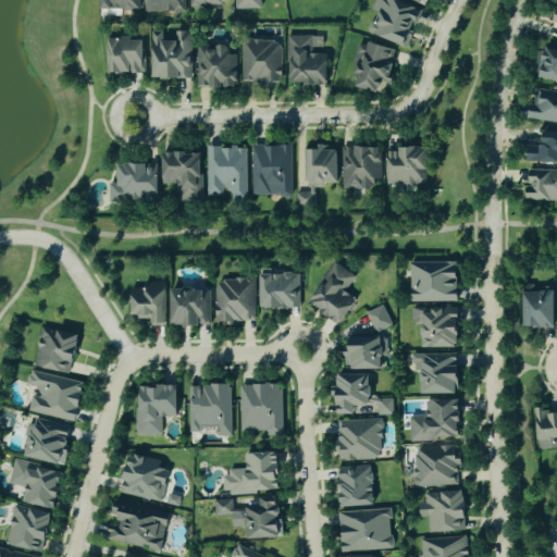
[(100,0),(100,10),(139,12),(138,0),(100,0)]
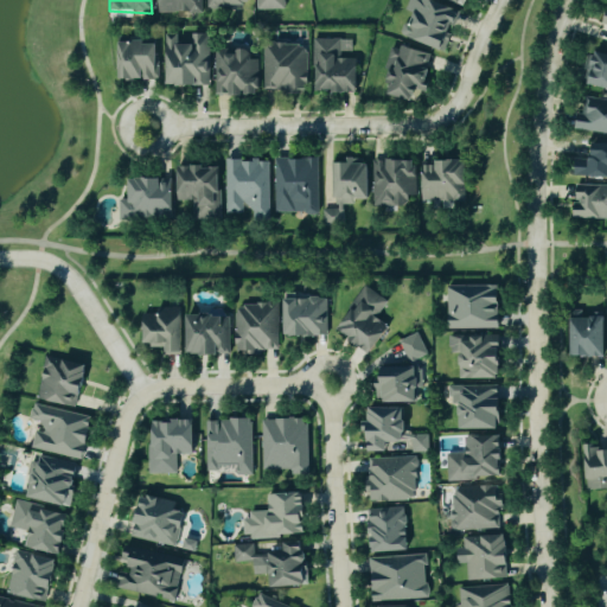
[(158,0),(159,14),(203,13),(203,0),(158,0)]
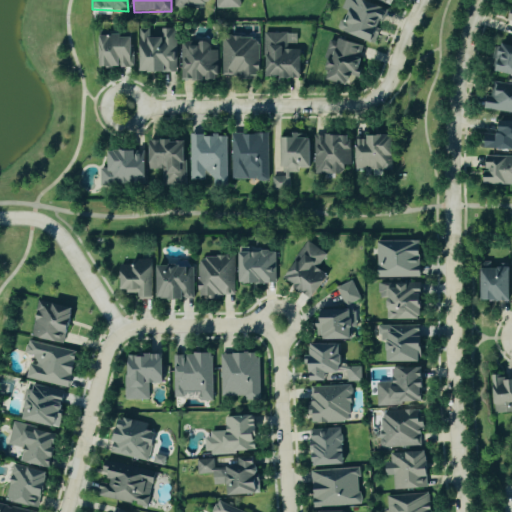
[(240,9),(239,0),(217,0),(217,9),(240,9)]
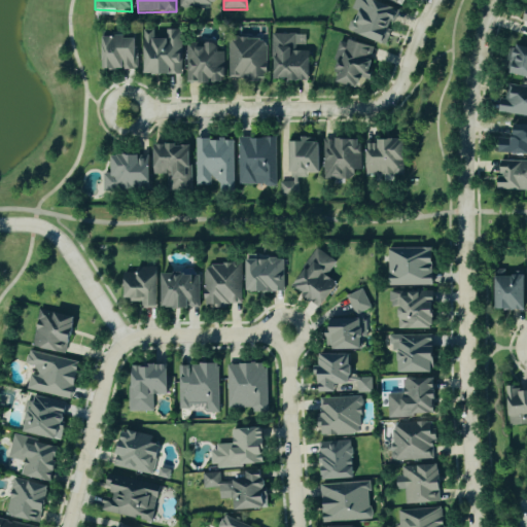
[(347,30),(384,46),(399,12),(370,0),(355,0),(352,9),(359,12),(355,23),(351,21),(347,30)]
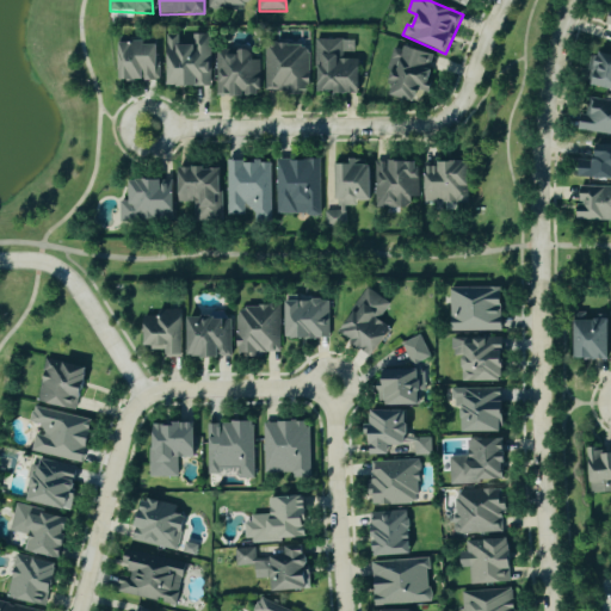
[(166,37),(167,88),(211,87),(210,35),(192,35),(192,45),(179,47),(178,37),(166,37)]
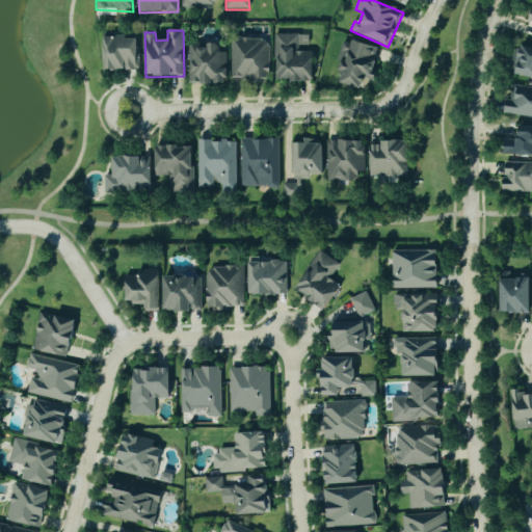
[(298,34),(275,35),(275,82),(314,82),(313,52),(298,52),(298,34)]
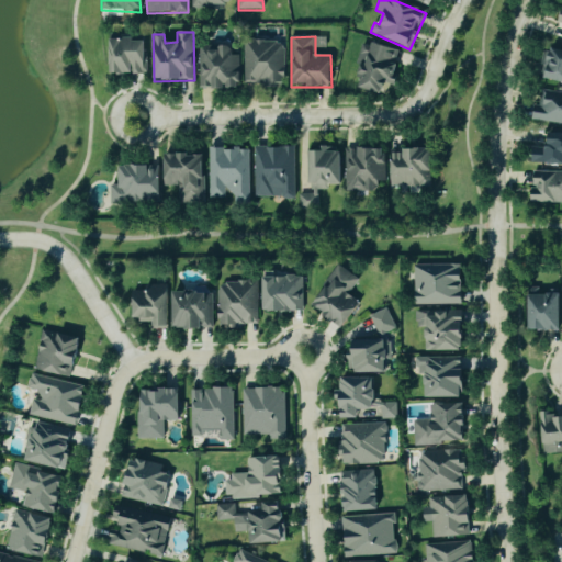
[(145,41),(110,41),(110,75),(145,76),(145,41)]
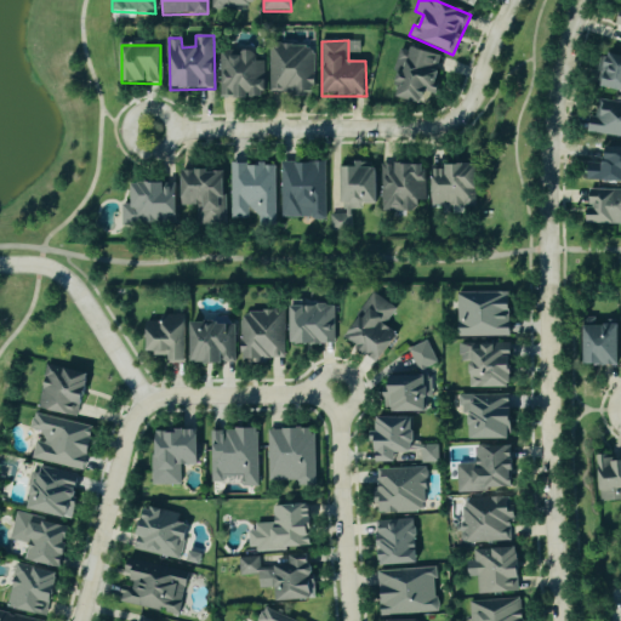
[(269,46),(271,93),(315,92),(314,45),(269,46)]
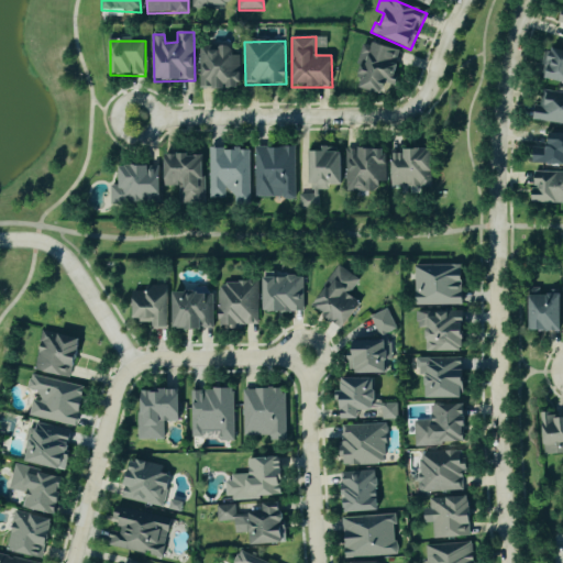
[(359,89),(385,95),(387,86),(396,87),(400,64),(395,63),(398,51),(362,43),(357,65),(363,65),(359,89)]
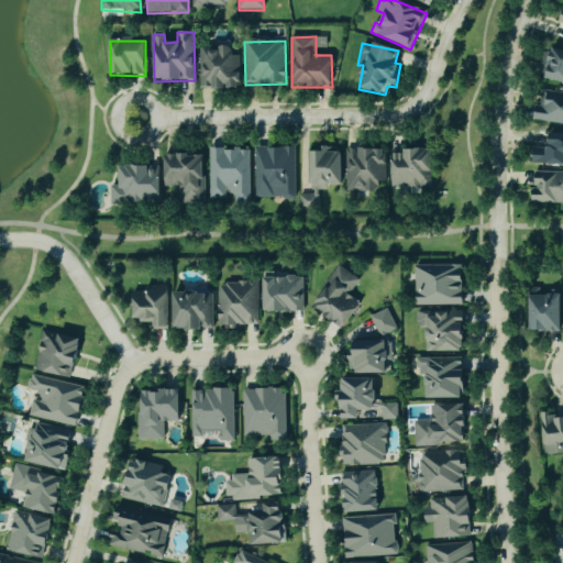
[(199,90),(241,90),(240,56),(233,56),(233,47),(199,47),(199,90)]
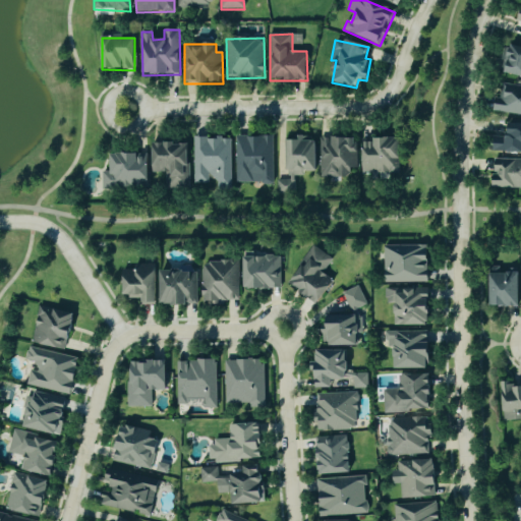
[(520,48),(511,46),(506,74),(520,76),(520,48)]
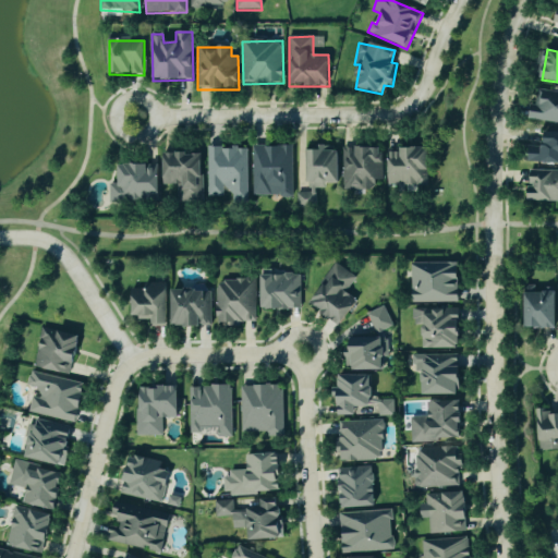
[(529,121),(557,123),(557,93),(535,92),(535,106),(530,105),(529,121)]
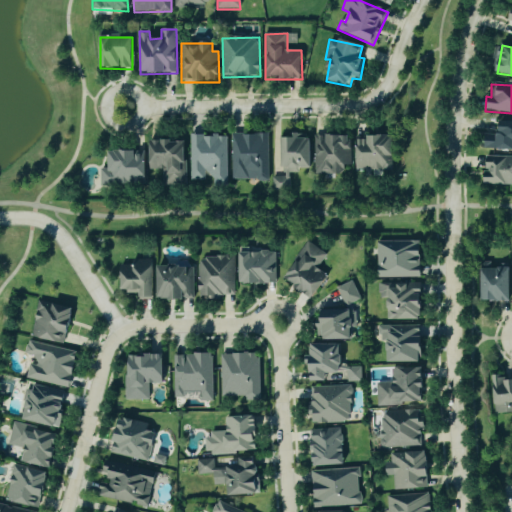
[(498,135),(483,135),(483,150),(511,150),(511,122),(498,122),(498,135)]
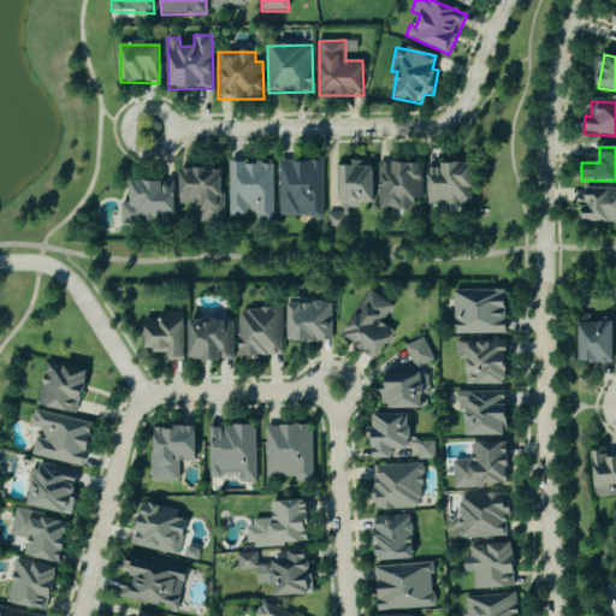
[(279,163),(279,218),(325,218),(325,163),(279,163)]
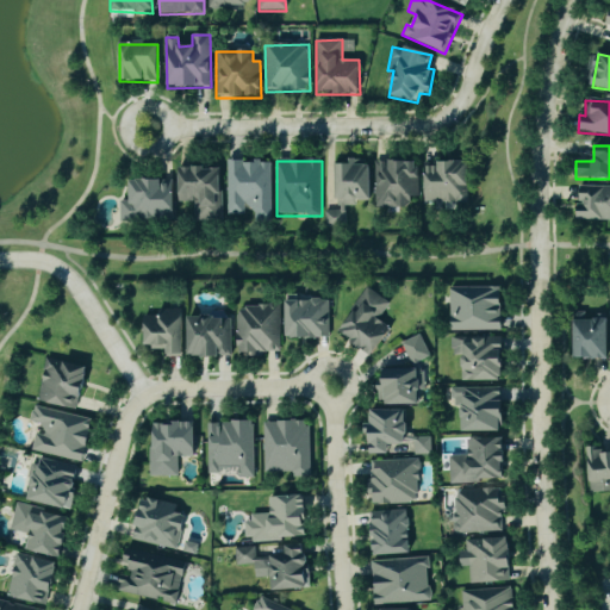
[(271,216),(271,162),(226,163),(228,217),(271,216)]
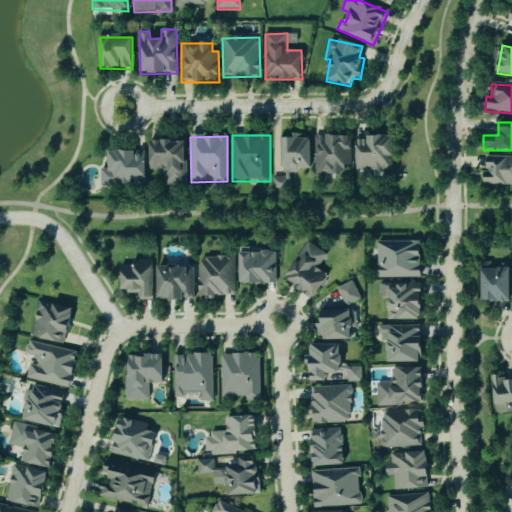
[(350,137),(316,136),(315,175),(349,175),(350,137)]
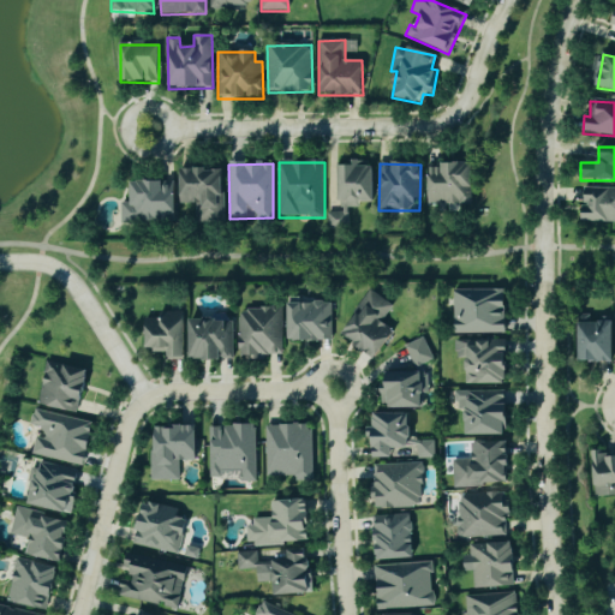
[(471,163),(440,165),(440,169),(427,171),(427,206),(472,204),(471,163)]
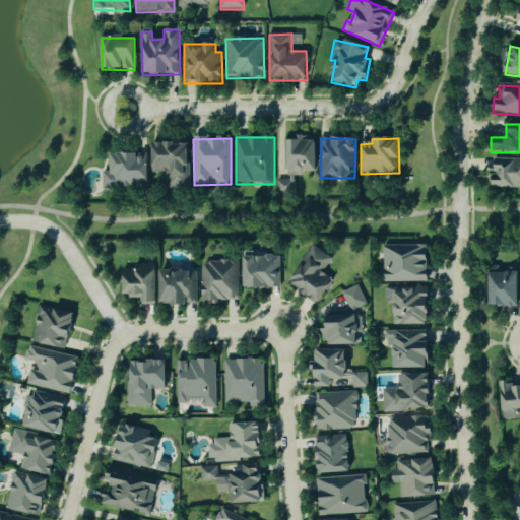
[(315,141),(286,141),(286,180),(277,180),(277,194),(295,194),(295,177),(302,176),(302,173),(316,172),(315,141)]
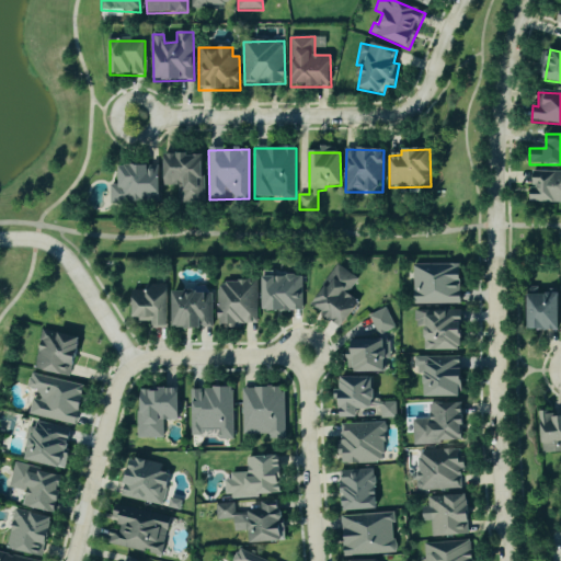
[(164,187),(179,186),(179,204),(204,204),(204,155),(164,156),(164,187)]
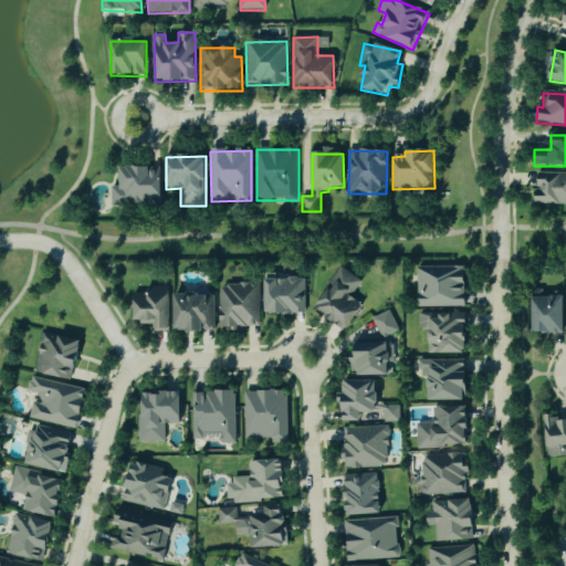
[(112,187),(112,206),(161,205),(161,171),(150,171),(150,168),(121,168),(121,187),(112,187)]
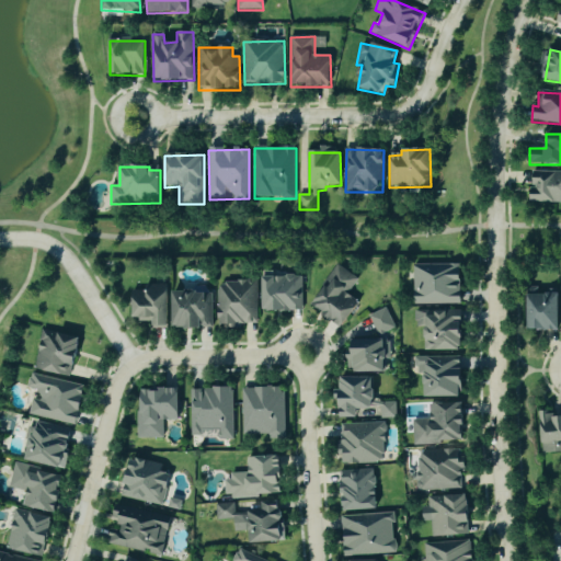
[(530,203),(560,203),(560,172),(531,172),(530,203)]
